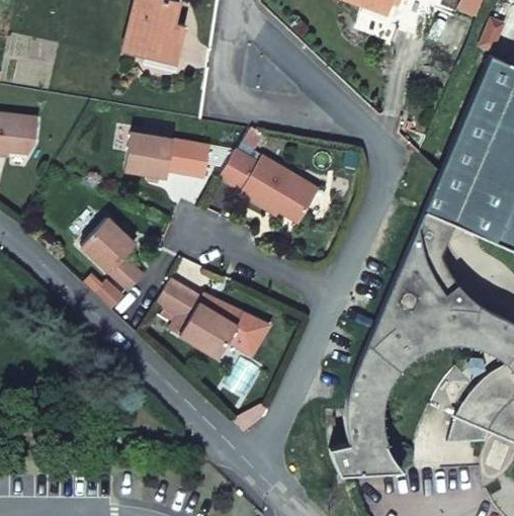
[(174,62),(178,44),(182,25),(177,24),(181,5),(159,0),(139,0),(127,54),(174,65),(174,62)]
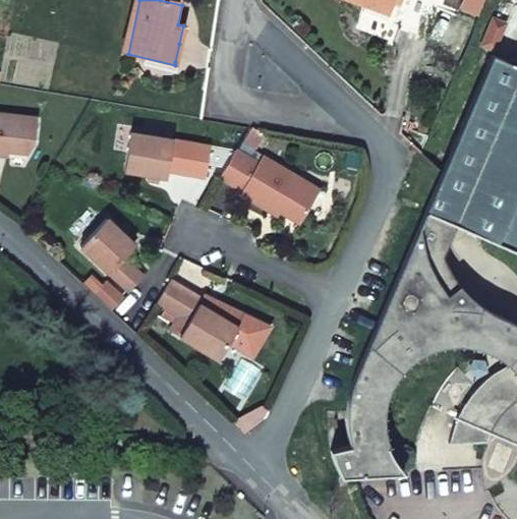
[(403,0),(343,0),(368,9),(392,18),(396,5),(401,7),(403,0)]
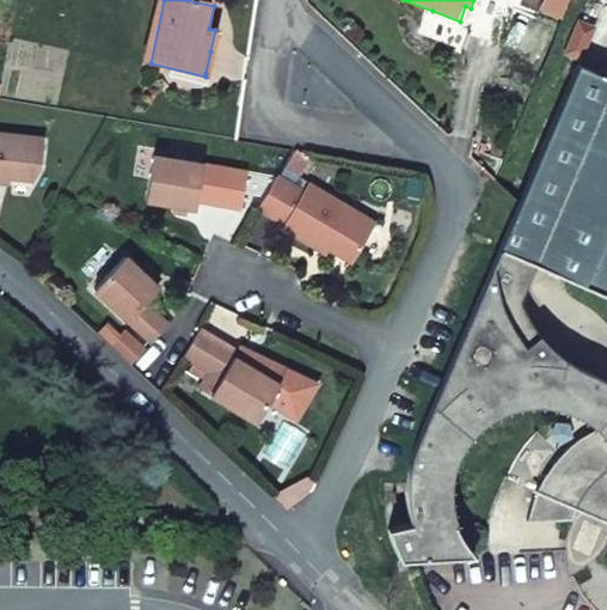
[(570,54),(605,69),(606,66),(606,10),(593,4),(570,54)]
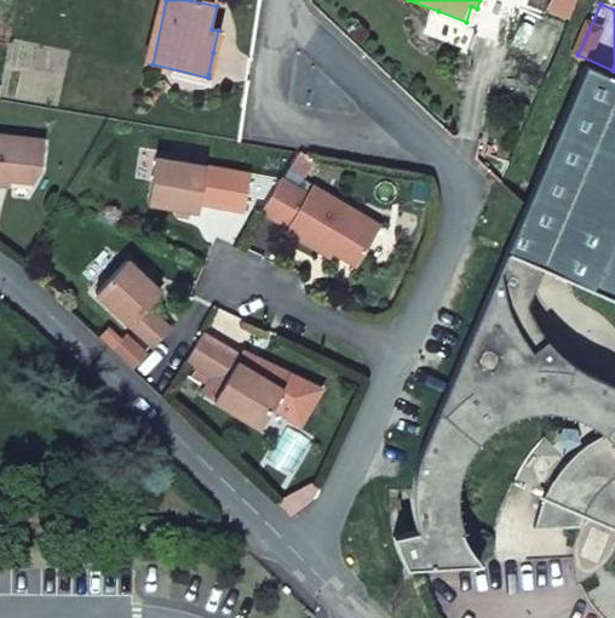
[(478,34),(436,18),(429,34),(472,50),(478,34)]
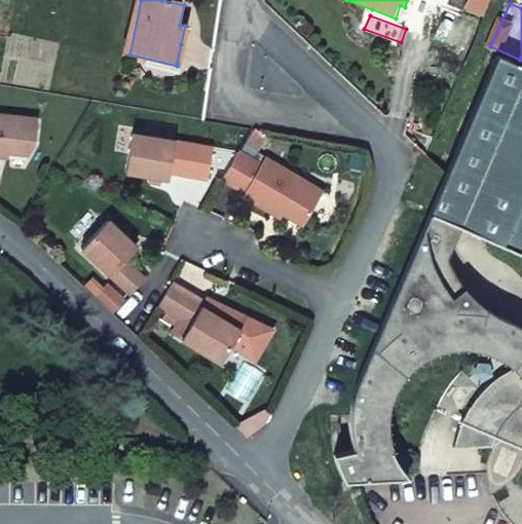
[(521,68),(498,59),(432,216),(463,229),(521,254),(521,68)]
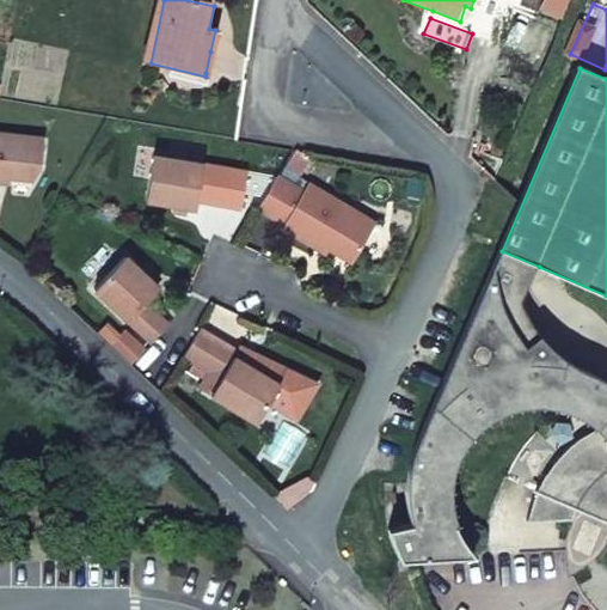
[(44,171),(48,142),(0,135),(0,185),(4,187),(5,181),(14,182),(38,184),(44,171)]
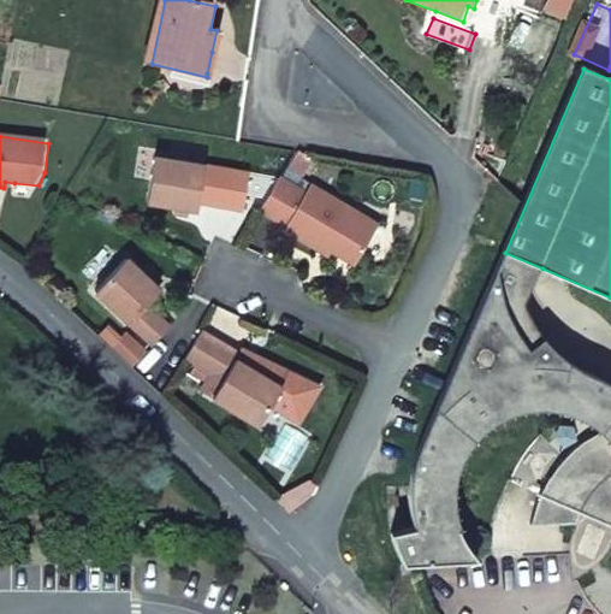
[(160,160),(152,206),(202,213),(203,205),(224,208),(231,172),(160,160)]
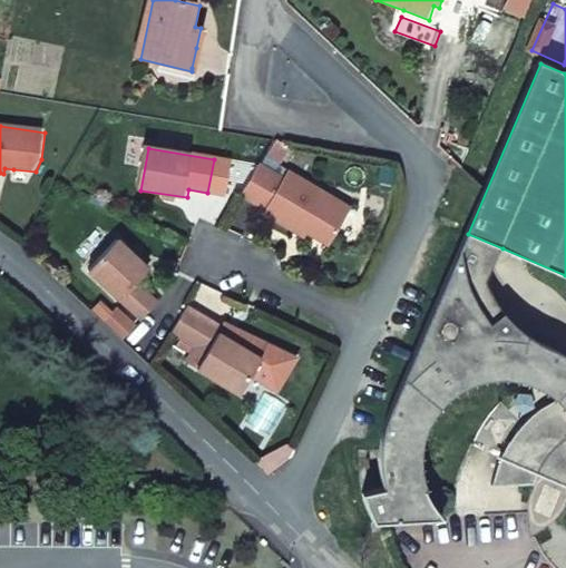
[(266,160),(244,198),(267,213),(265,216),(299,235),(301,231),(309,235),(331,248),(353,211),(266,160)]
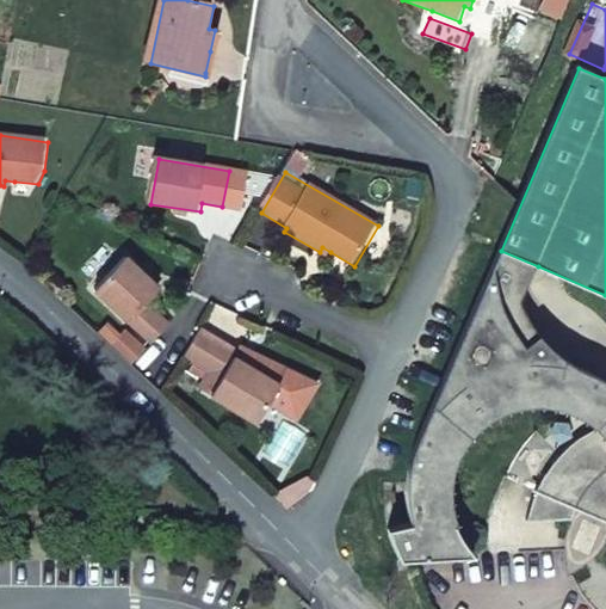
[(322,247),(320,252),(328,257),(331,252),(322,247)]
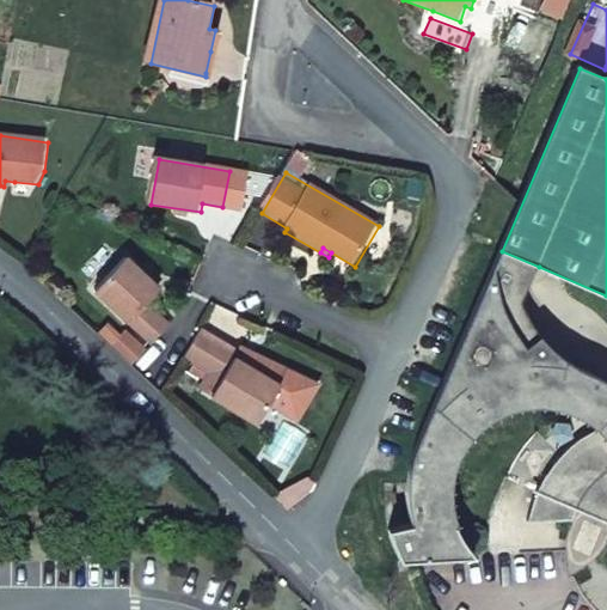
[(523,303),(539,267),(502,251),(421,443),(415,464),(412,485),(411,506),(414,529),(392,531),(403,561),(477,557),(468,547),(463,535),(457,522),(453,508),(452,496),(453,485),(454,474),(459,462),(464,452),(472,440),(482,429),(494,421),(507,414),(520,410),(534,408),(549,408),(563,410),(576,415),(589,422),(600,432),(586,440),(572,450),(560,462),(550,475),(543,486),(537,498),(528,524),(576,522),(582,504),(606,516),(606,383),(590,373),(569,364),(560,357),(545,343),(540,335),(537,327),(523,303)]
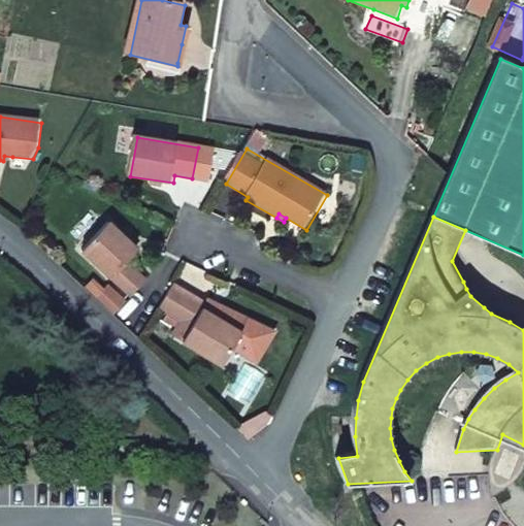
[(86,254),(135,299),(150,283),(129,264),(141,251),(138,249),(128,239),(112,225),(86,254)]
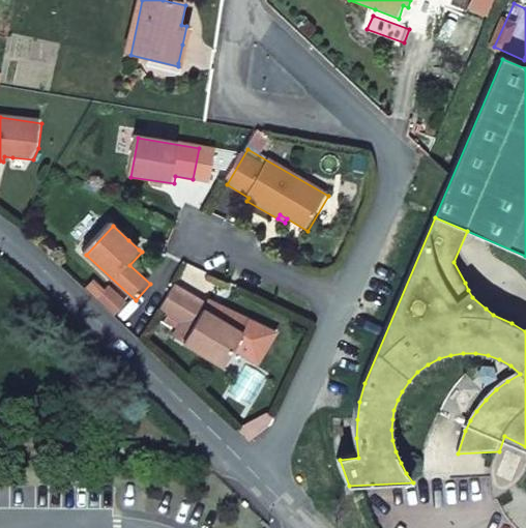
[(133,235),(128,240),(139,250),(143,244),(133,235)]
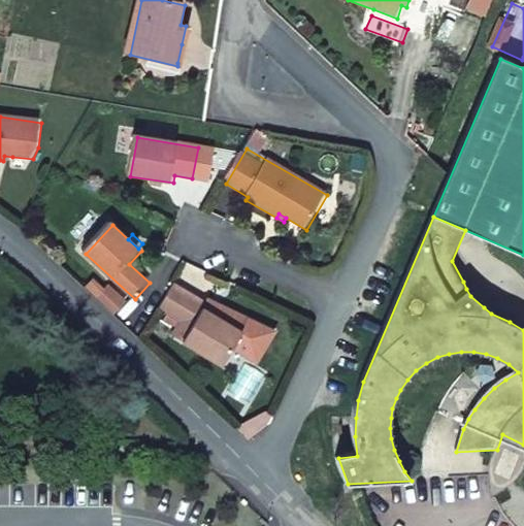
[(225,368),(244,335),(218,320),(206,313),(209,306),(176,288),(162,311),(185,325),(176,338),(225,368)]
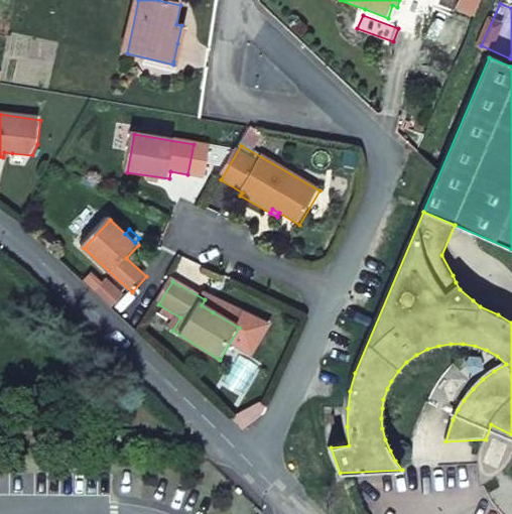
[(217,307),(205,299),(202,305),(213,312),(217,307)]
